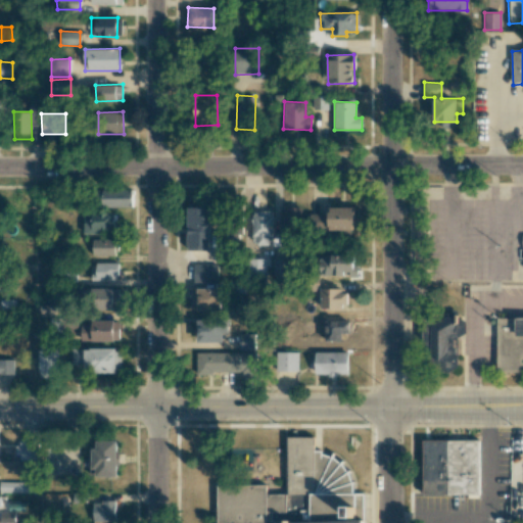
[(132,189),(100,190),(100,207),(133,207),(132,189)]
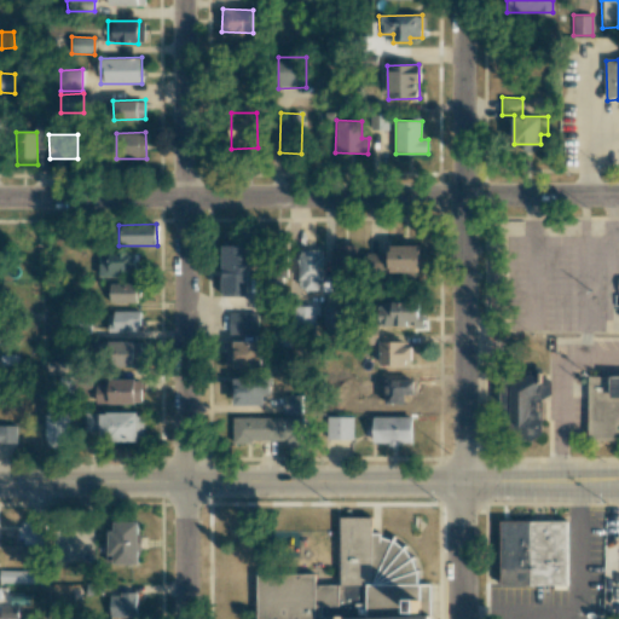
[(333,244),(331,289),(354,289),(356,246),(333,244)]
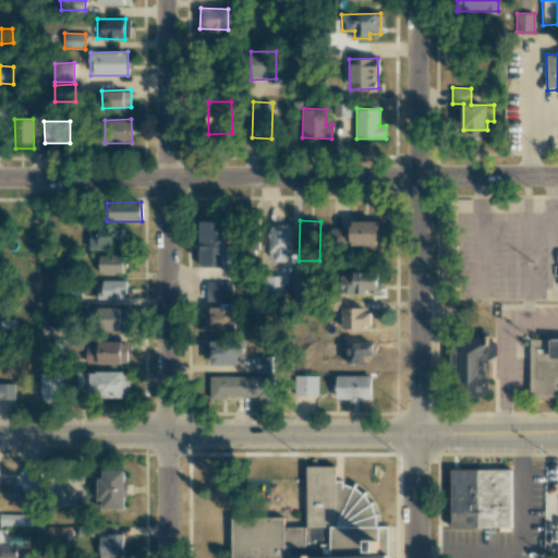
[(199,267),(223,267),(225,221),(201,221),(199,267)]
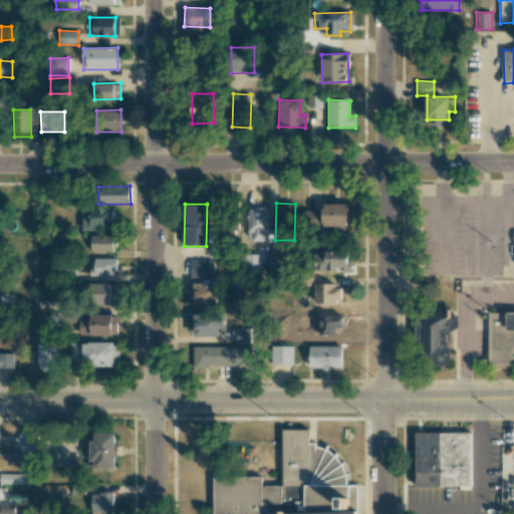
[(322,227),(347,226),(347,204),(322,204),(322,227)]
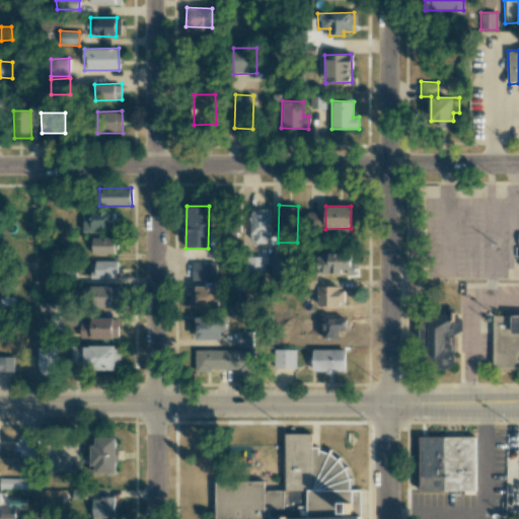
[(250,243),(270,243),(271,209),(251,209),(250,243)]
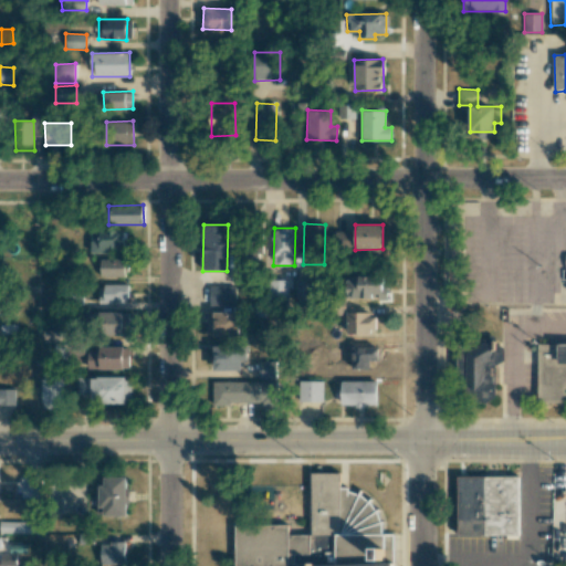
[(125,231),(91,230),(91,251),(125,251),(125,231)]
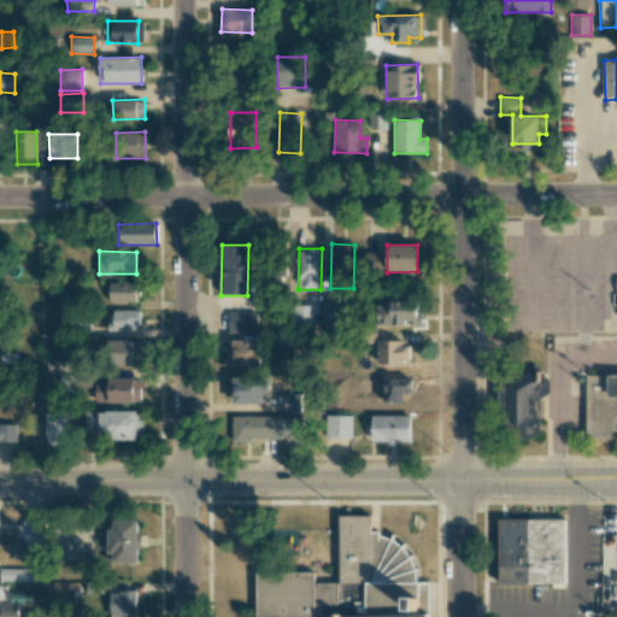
[(110,283),(110,303),(136,301),(136,282),(110,283)]
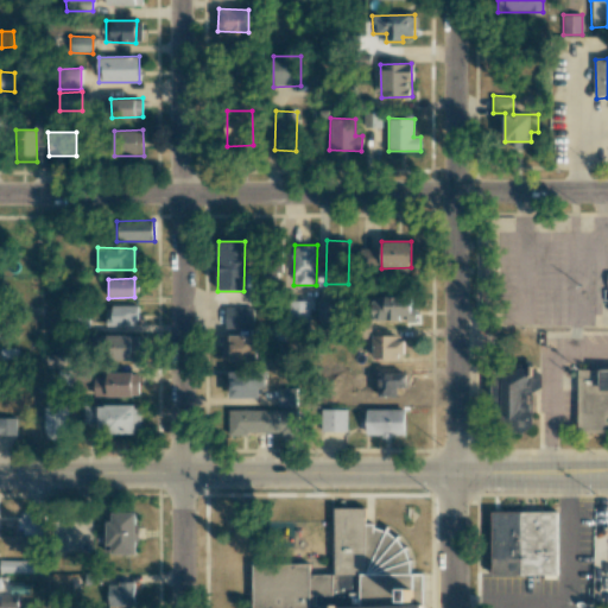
[(413,296),(371,298),(372,322),(415,321),(413,296)]
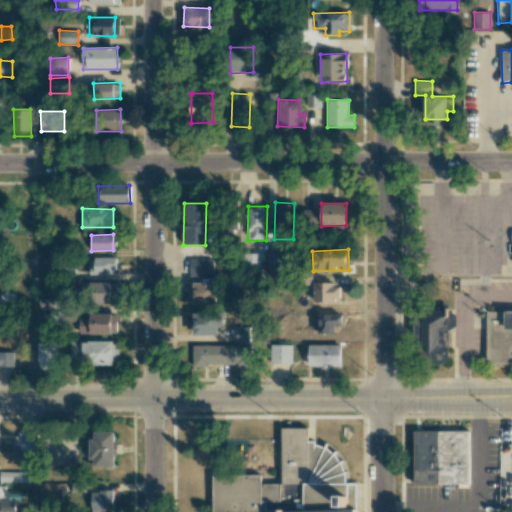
[(261,253),(244,253),(243,267),(260,267),(261,253)]
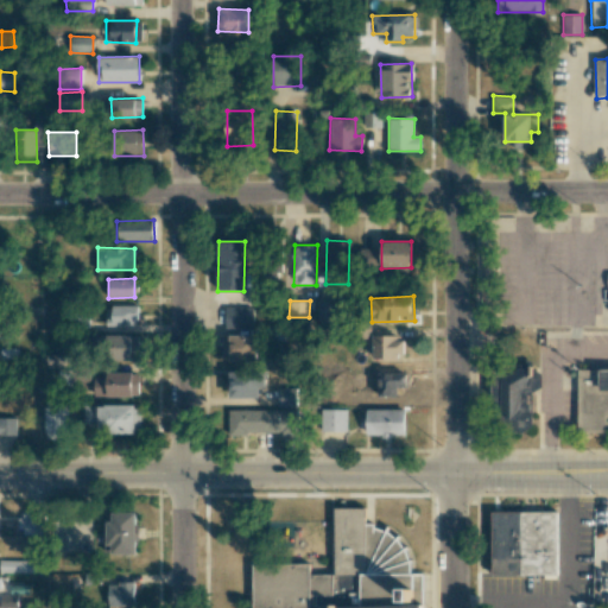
[(334,301),(317,301),(317,327),(334,327),(334,301)]
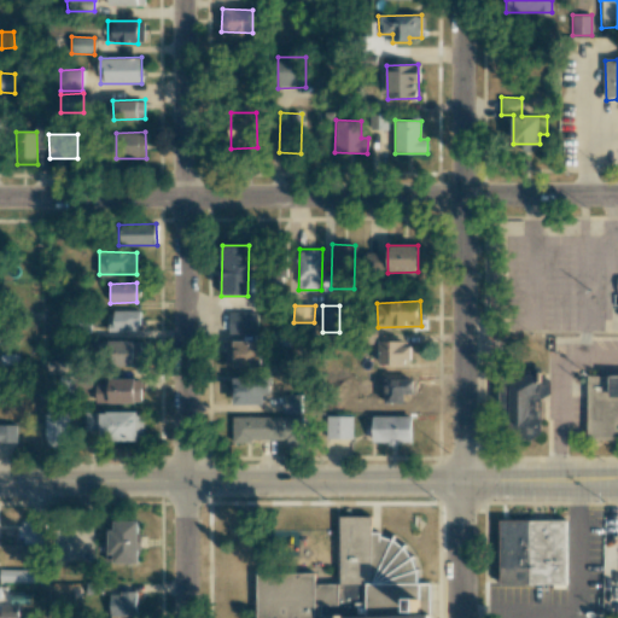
[(139,310),(111,310),(111,332),(139,332),(139,310)]
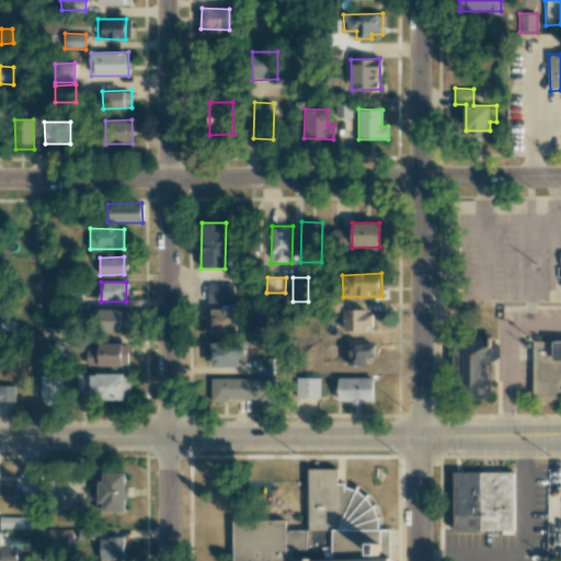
[(207,302),(232,302),(232,284),(208,284),(207,302)]
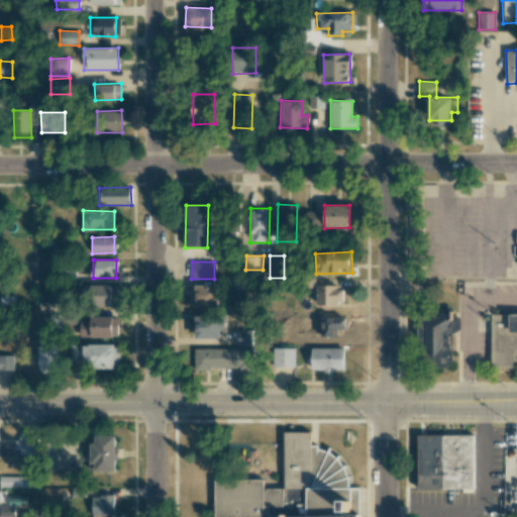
[(118,285),(91,284),(91,305),(117,306),(118,285)]
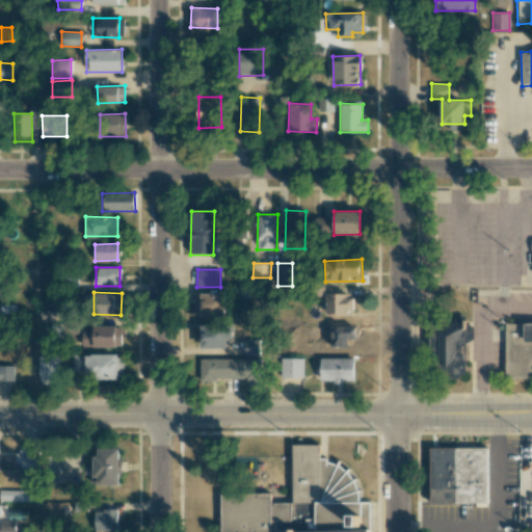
[(224,293),(194,293),(193,316),(224,316),(224,293)]
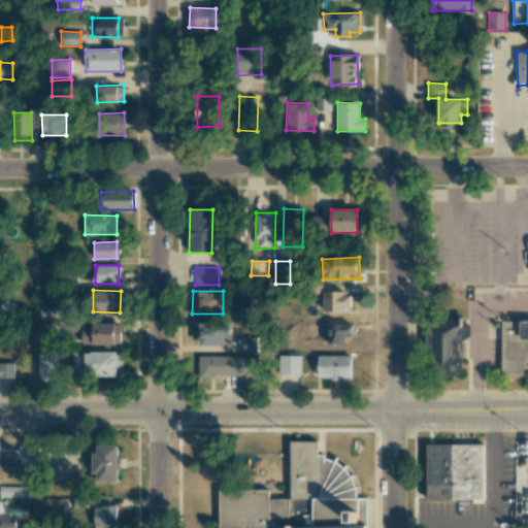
[(324,292),(323,309),(351,310),(351,293),(324,292)]
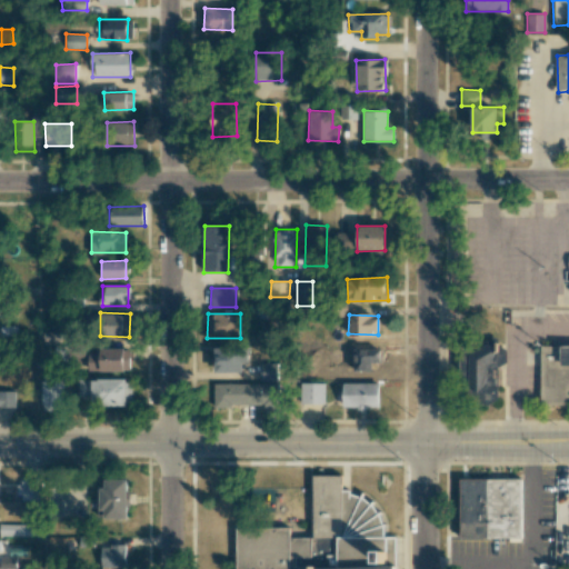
[(498,400),(497,365),(506,365),(506,348),(498,348),(497,341),(463,342),(465,401),(498,400)]
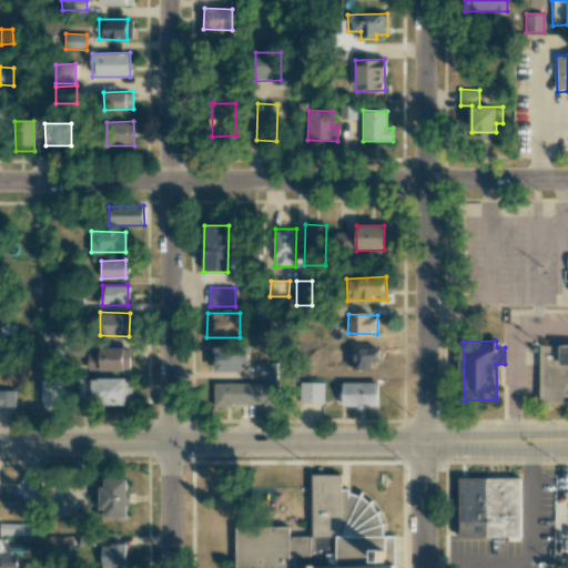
[(536,344),(567,343),(567,407),(536,408),(536,344)]
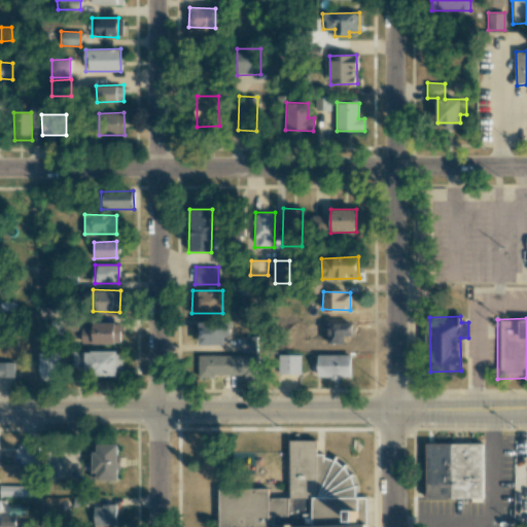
[(120,344),(120,323),(92,322),(92,326),(81,326),(81,344),(120,344)]
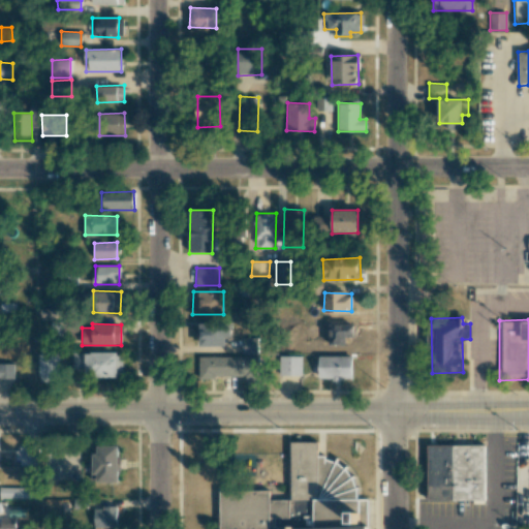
[(198,346),(224,346),(225,338),(230,338),(231,324),(198,323),(198,346)]
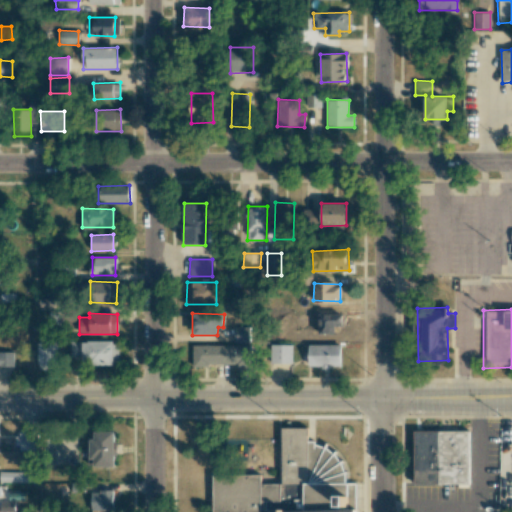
[(324,327),(341,329),(342,314),(325,313),(324,327)]
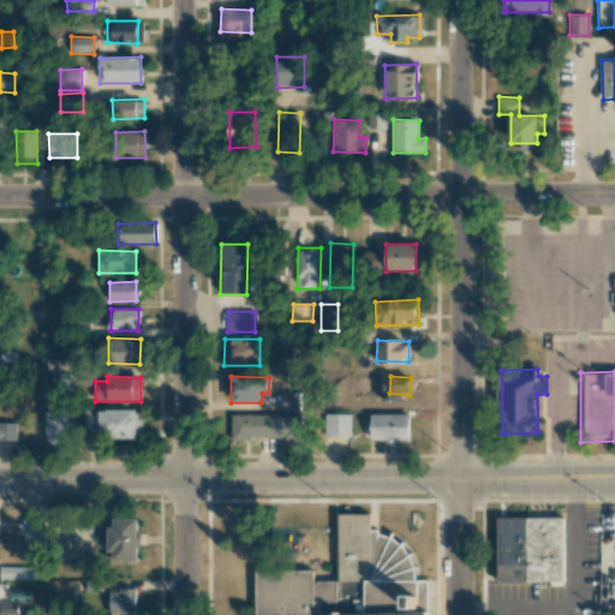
[(299,411),(299,392),(280,393),(280,411),(299,411)]
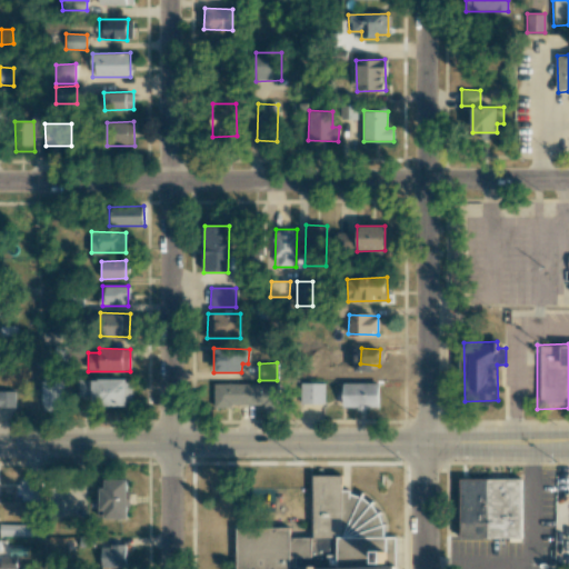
[(53,411),(55,405),(62,405),(63,381),(53,380),(55,376),(43,375),(42,411),(53,411)]
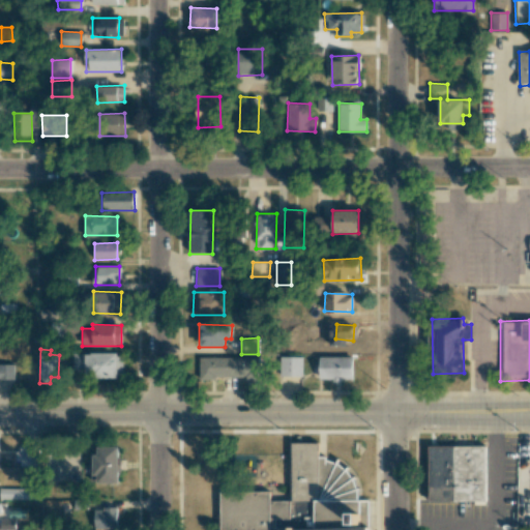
[(121,353),(74,353),(74,376),(121,376),(121,353)]
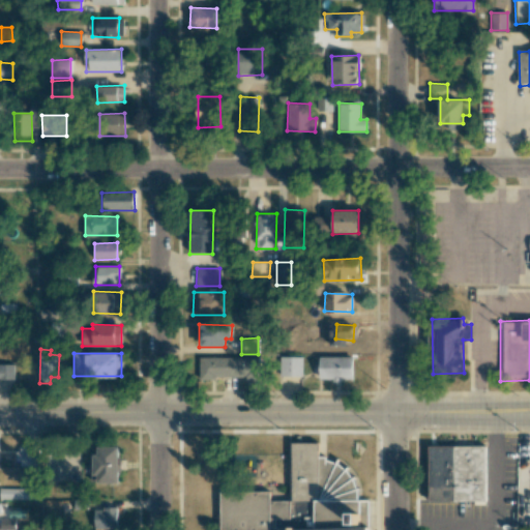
[(301,376),(302,357),(276,356),(276,376),(301,376)]
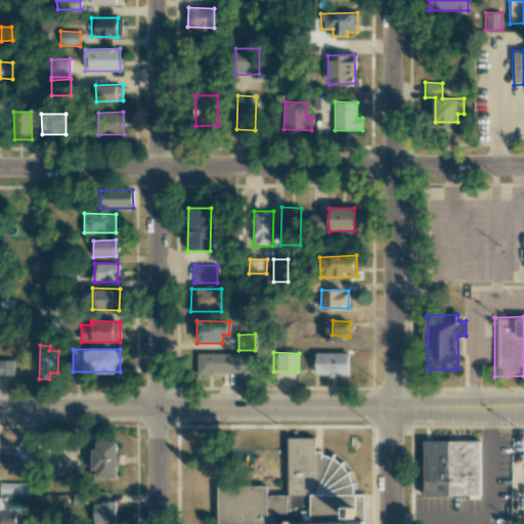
[(256,353),(197,353),(197,374),(256,375),(256,353)]
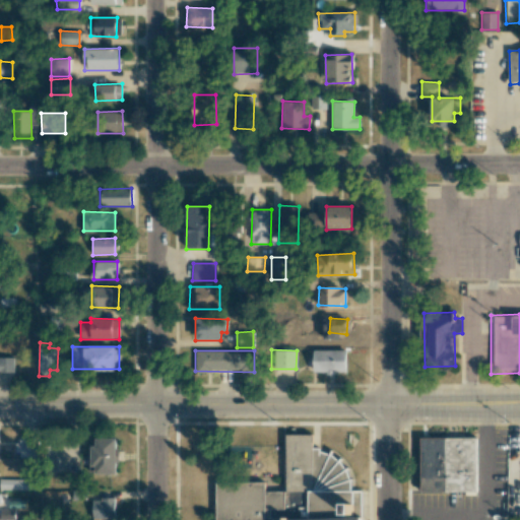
[(346,373),(346,350),(312,350),(311,373),(346,373)]
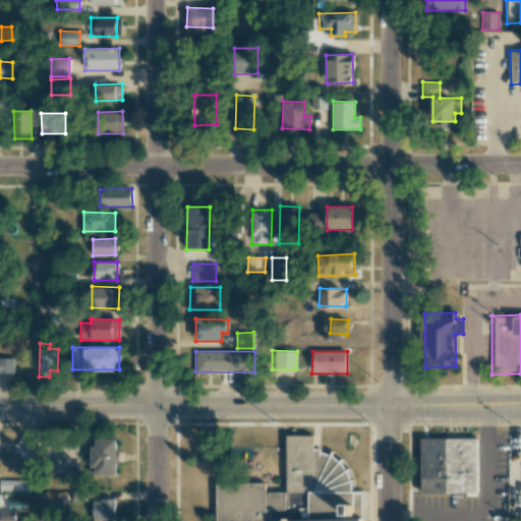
[(0,372),(13,373),(13,357),(0,357),(0,372)]
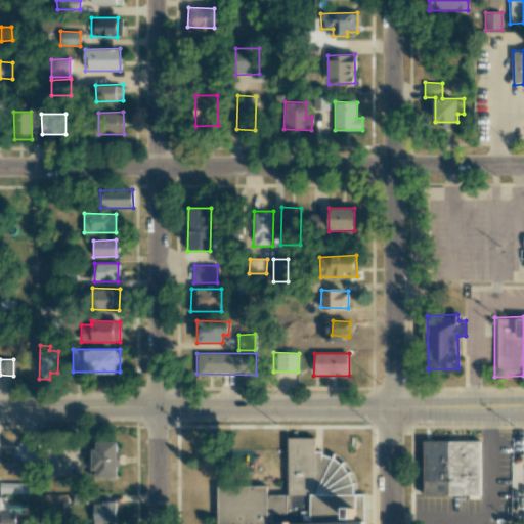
[(316,436),(288,437),(289,494),(269,494),(269,483),(217,484),(217,523),(267,523),(267,513),(272,513),(273,522),(280,522),(280,523),(367,523),(367,493),(356,493),(356,484),(343,464),(333,457),(322,455),(322,450),(316,450),(316,436)]
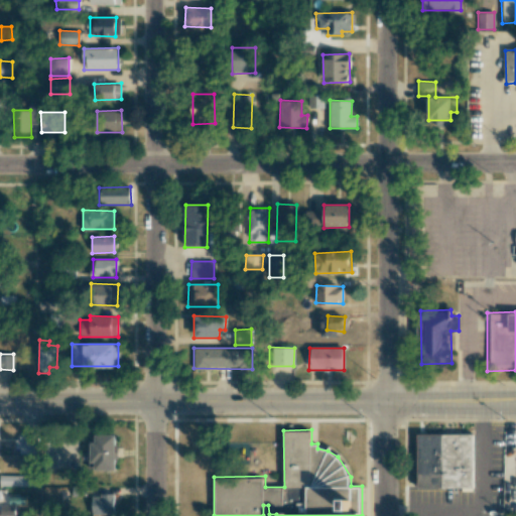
[(473,433),(418,434),(420,487),(475,486),(473,433)]
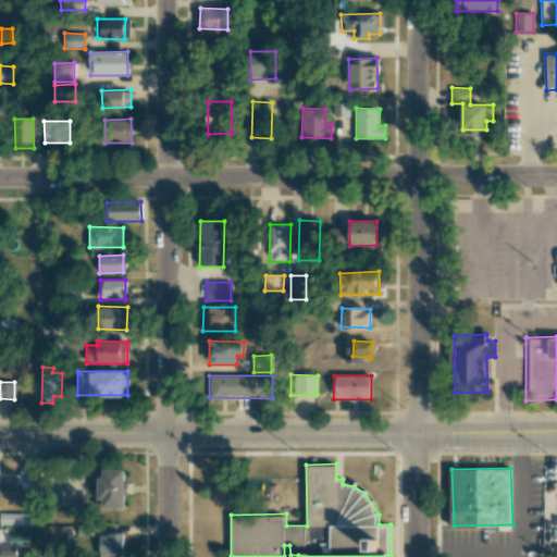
[(96,507),(124,508),(124,470),(102,469),(102,478),(96,478),(96,507)]
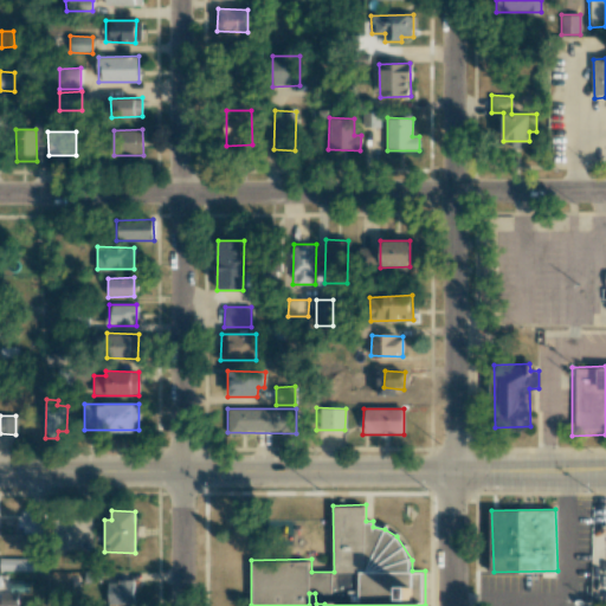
[(45,533),(44,513),(20,514),(20,534),(45,533)]
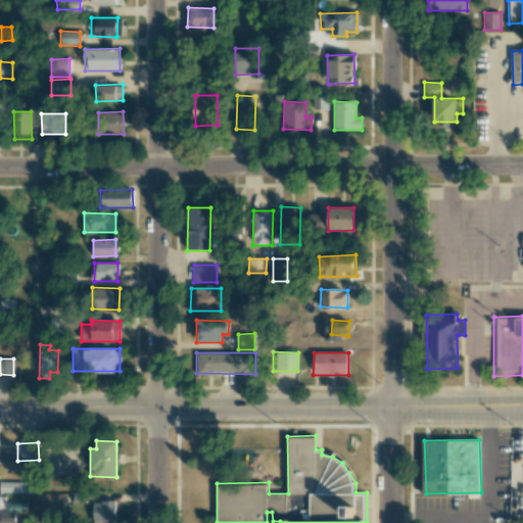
[(0,492),(37,492),(37,482),(0,481),(0,492)]
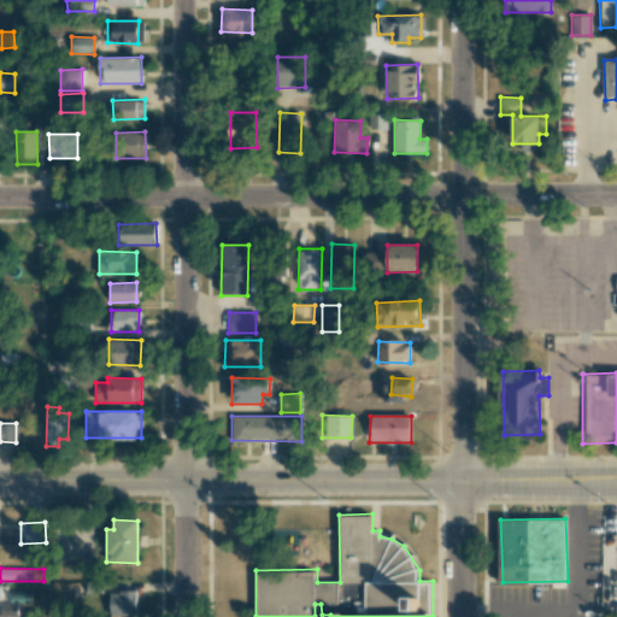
[(136,591),(119,591),(119,595),(110,595),(109,615),(135,616),(136,591)]
